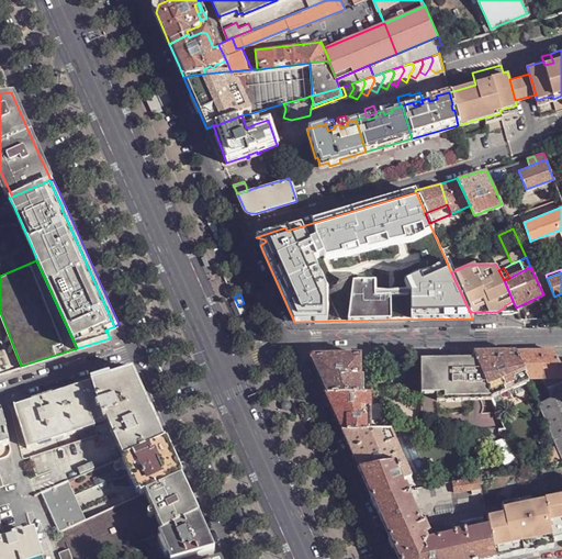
[(539,316),(552,316),(543,294),(520,305),(526,316),(539,316)]
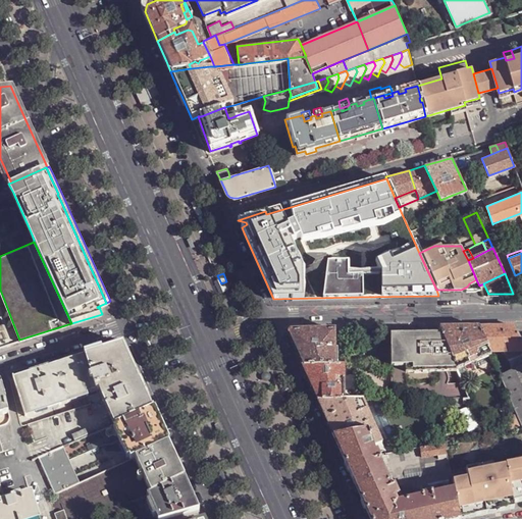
[(489,324),(478,324),(489,350),(504,350),(512,367),(512,368),(521,362),(521,342),(514,323),(506,323),(489,324)]
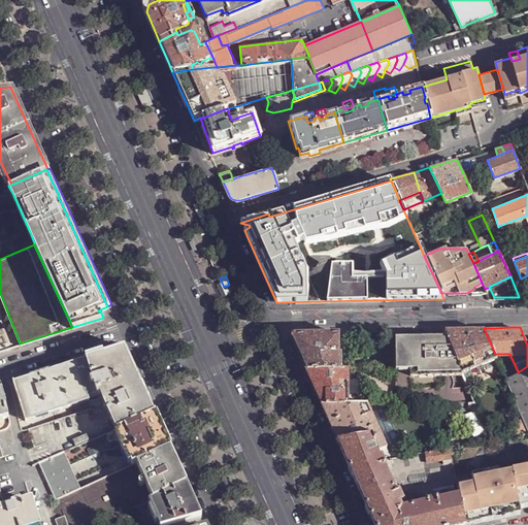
[(495,354),(484,328),(462,329),(444,329),(447,334),(460,365),(462,370),(496,356),(495,354)]
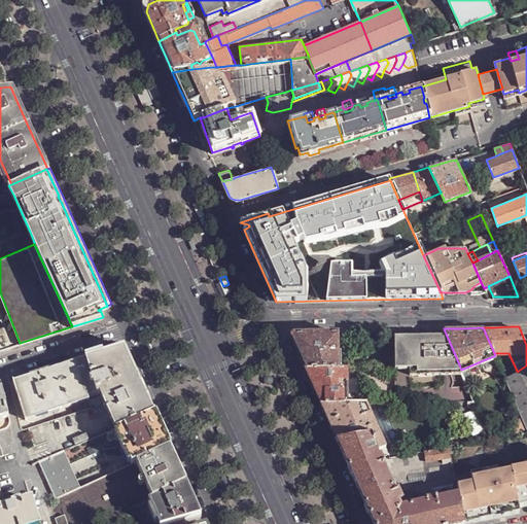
[(339,367),(339,330),(293,332),(291,334),(291,335),(300,355),(306,368),(339,367)]
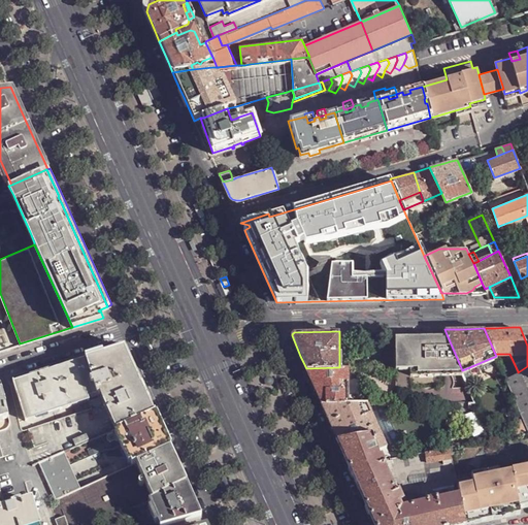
[(410,373),(463,372),(462,370),(460,365),(447,334),(424,334),(424,342),(395,342),(395,349),(395,366),(395,367),(410,367),(410,373)]
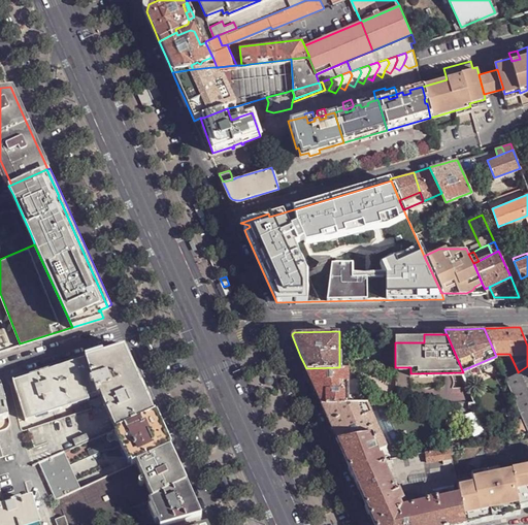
[(14,379),(13,379),(13,380),(26,418),(37,415),(36,411),(58,404),(60,407),(89,398),(100,394),(116,427),(118,426),(154,411),(153,409),(151,411),(147,402),(149,401),(149,400),(146,401),(144,396),(143,393),(145,393),(144,392),(142,392),(139,384),(141,383),(140,382),(138,383),(138,381),(135,374),(136,374),(136,373),(134,373),(131,366),(133,365),(132,364),(130,364),(128,359),(127,356),(129,355),(128,354),(126,355),(123,349),(114,352),(113,349),(112,349),(112,352),(106,354),(105,352),(104,352),(104,355),(97,357),(96,354),(95,354),(96,357),(89,359),(88,357),(86,357),(87,360),(78,362),(77,360),(76,360),(77,363),(69,365),(68,362),(67,363),(68,365),(60,367),(60,365),(58,365),(59,368),(43,372),(42,370),(37,371),(37,372),(14,379)]
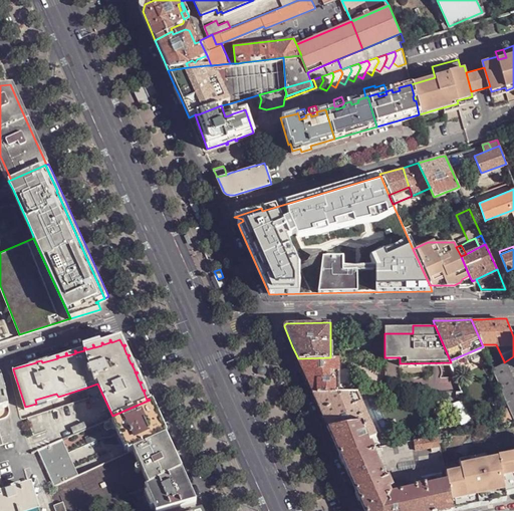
[(384,356),(384,339),(373,339),(373,356),(384,356)]
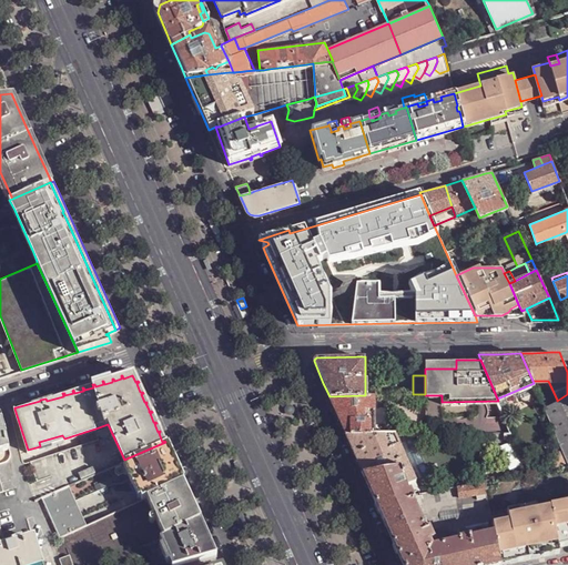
[(566,460),(567,463),(567,462),(567,394),(557,401),(557,400),(544,406),(550,422),(556,436),(559,442),(560,445),(565,455),(566,460)]
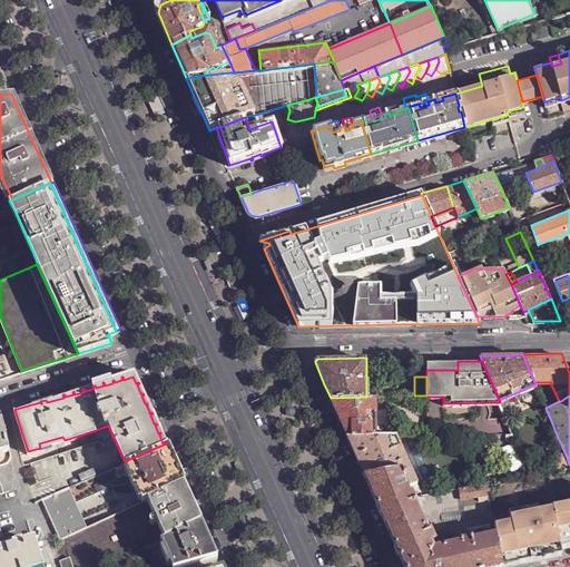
[(347,434),(376,434),(375,397),(366,397),(331,398),(340,417),(347,434)]
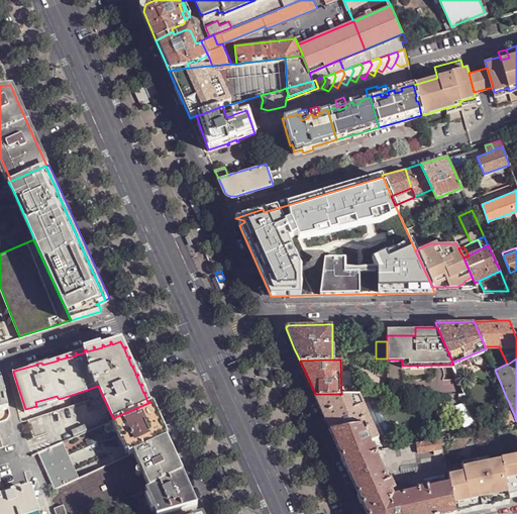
[(341,394),(353,393),(354,388),(353,384),(353,380),(353,369),(353,365),(353,360),(340,360),(341,394)]
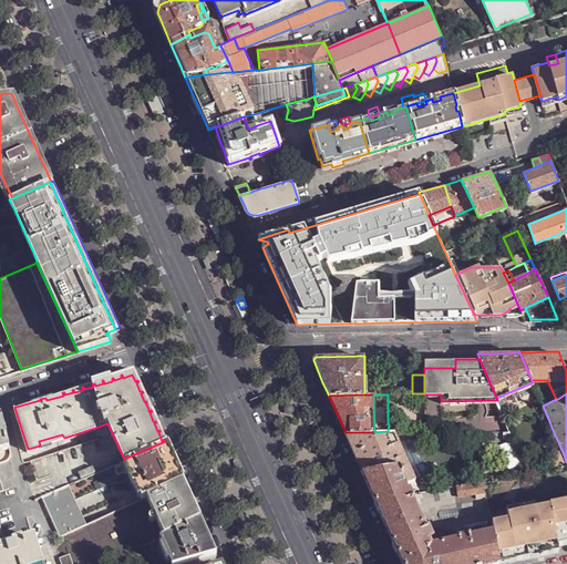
[(441,419),(441,401),(441,395),(424,395),(425,419),(441,419)]
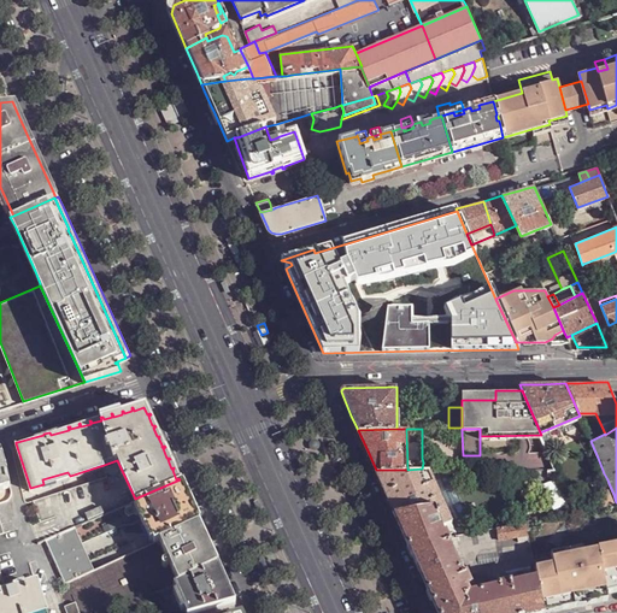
[(583,442),(591,461),(598,458),(591,441),(589,440),(583,442)]
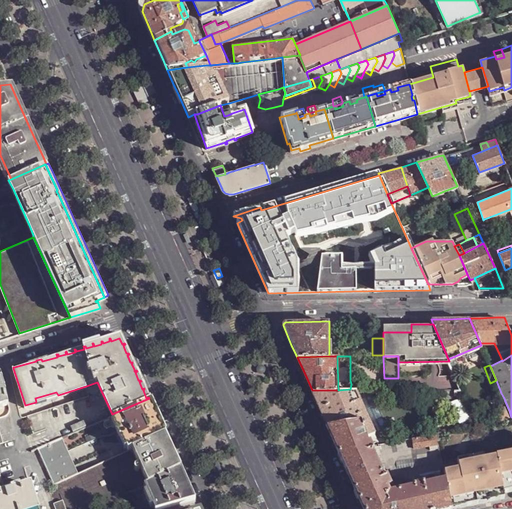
[(0,405),(9,402),(5,383),(1,371),(0,370),(0,405)]
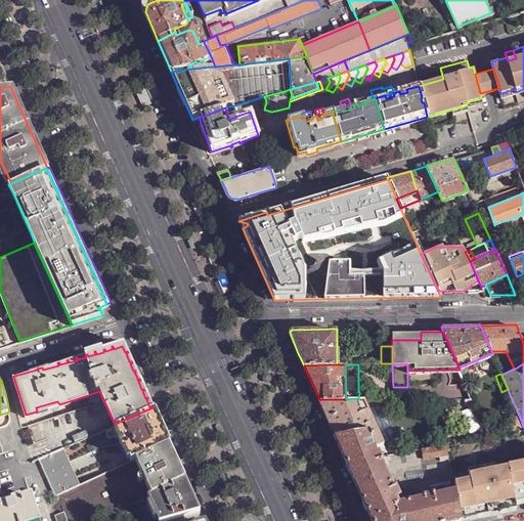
[(28,424),(39,457),(62,446),(95,432),(99,430),(102,429),(115,424),(99,391),(88,395),(90,403),(28,423),(28,424)]
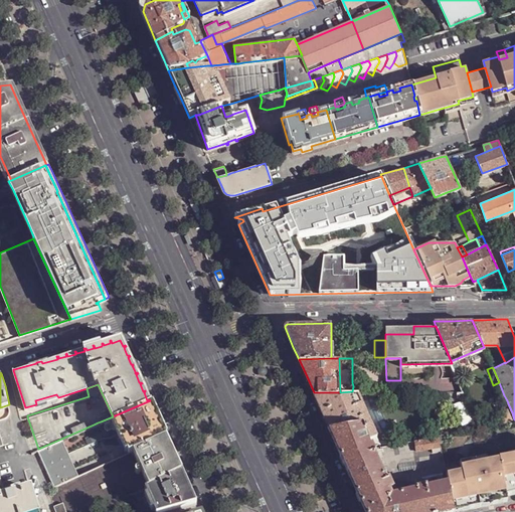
[(364,422),(367,438),(376,435),(377,435),(370,418),(364,406),(358,391),(352,391),(340,392),(314,392),(323,413),(330,428),(364,422)]
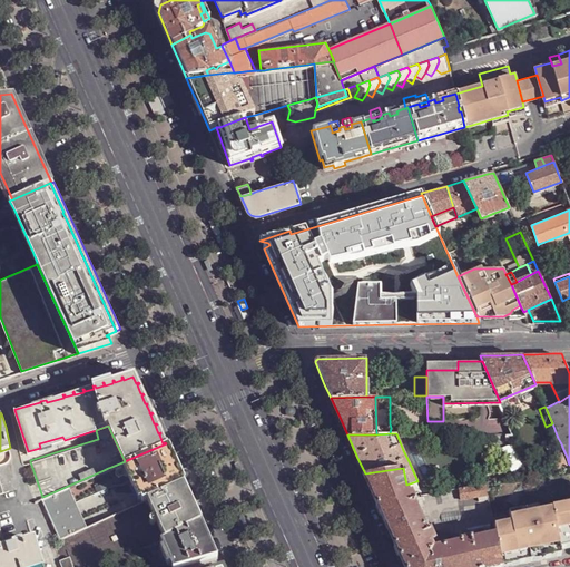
[(166,443),(127,460),(140,490),(182,472),(175,458),(168,442),(166,443)]
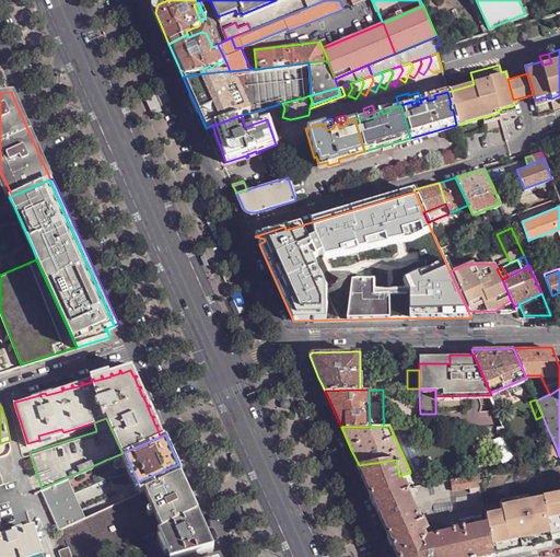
[(546,442),(549,450),(557,449),(552,439),(546,442)]
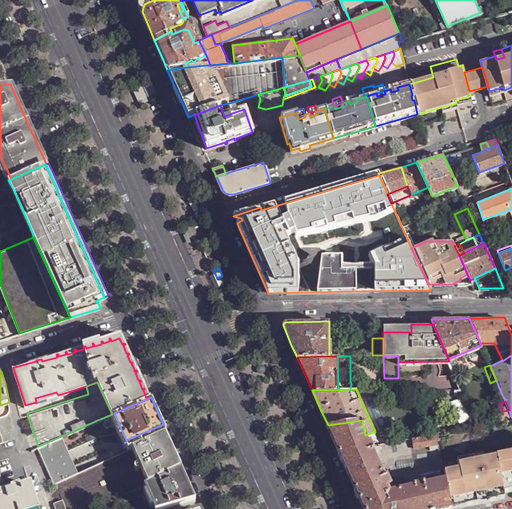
[(0,405),(0,440),(1,440),(0,436),(0,414),(6,412),(9,408),(10,407),(10,405),(9,402),(0,405)]
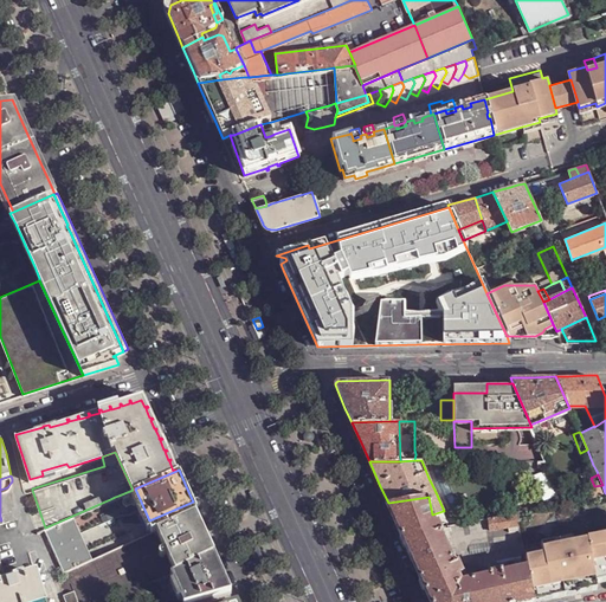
[(429,478),(436,492),(438,491),(439,487),(440,485),(439,481),(438,480),(436,478),(433,477),(432,477),(429,478)]
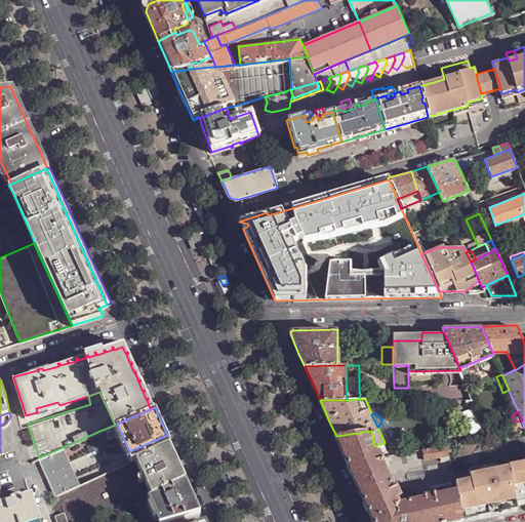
[(117,424),(115,425),(103,430),(104,433),(106,437),(108,442),(111,448),(129,451),(117,424)]
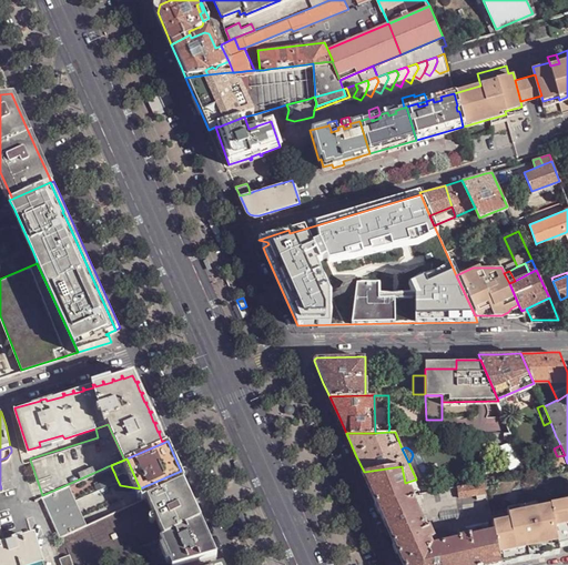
[(405,564),(486,564),(499,563),(493,532),(469,536),(469,534),(468,534),(458,536),(458,538),(426,544),(424,538),(433,535),(427,524),(424,526),(411,497),(413,496),(412,492),(409,488),(407,490),(405,483),(402,466),(364,472),(373,493),(379,508),(395,542),(405,564)]
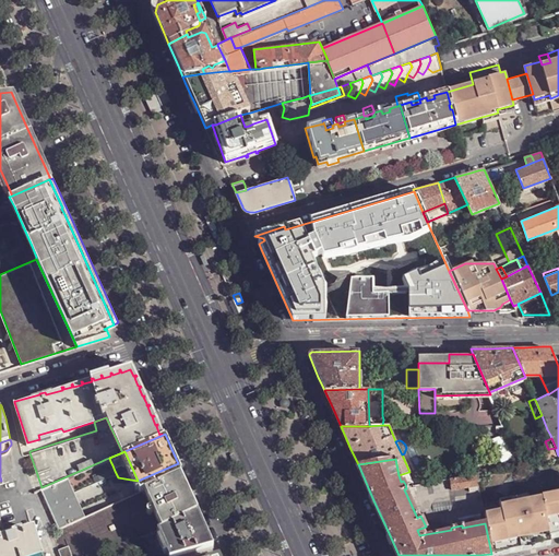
[(558,539),(558,459),(475,473),(484,519),(485,523),(491,554),(533,544),(558,539)]
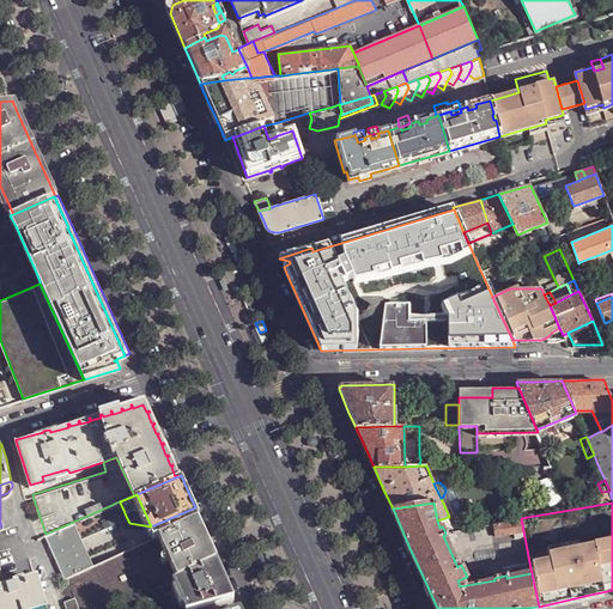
[(113,509),(117,519),(126,516),(123,510),(120,511),(119,506),(113,509)]
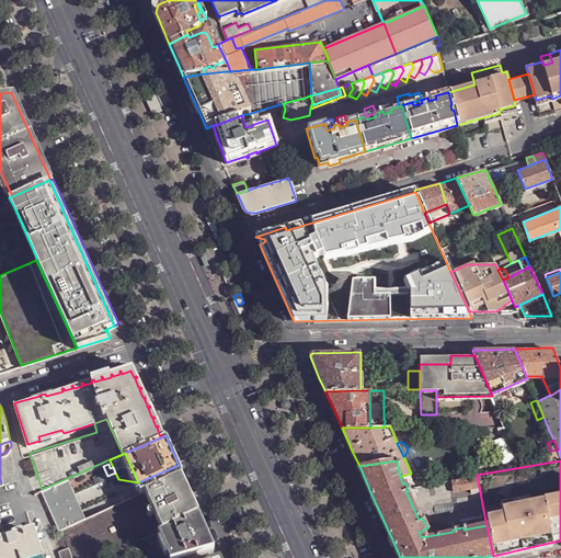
[(138,482),(141,492),(148,489),(182,474),(179,465),(138,482)]
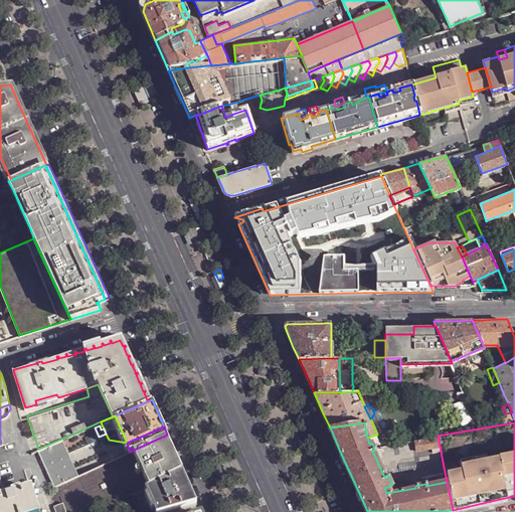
[(75,468),(77,475),(130,452),(127,443),(109,440),(106,434),(99,437),(66,450),(75,468)]
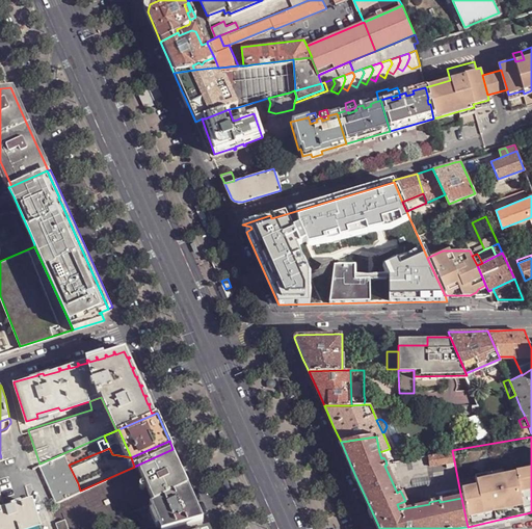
[(173,449),(140,464),(156,500),(184,486),(182,482),(187,480),(180,466),(173,449)]
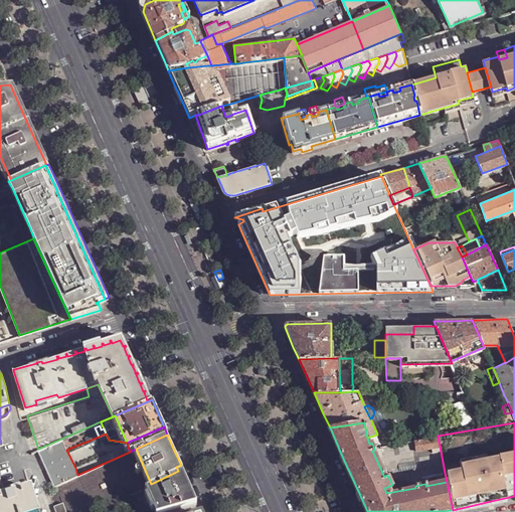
[(371,443),(379,442),(376,435),(367,438),(369,444),(371,443)]
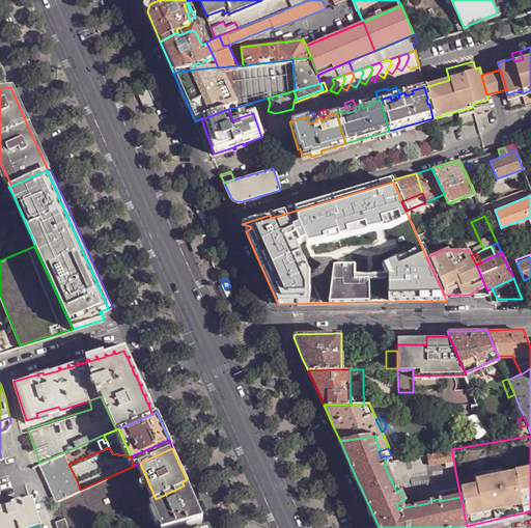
[(396,503),(398,508),(428,503),(428,501),(438,499),(437,497),(459,493),(451,449),(385,460),(386,464),(384,465),(396,492),(399,490),(404,500),(396,503)]
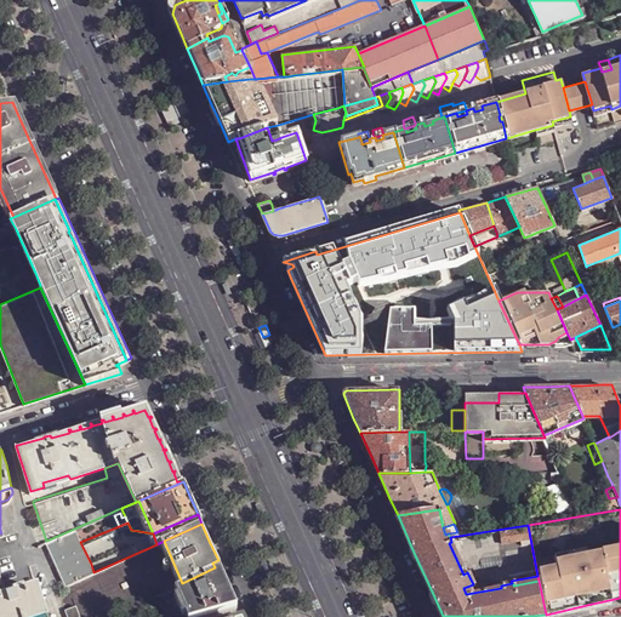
[(74,529),(46,541),(66,584),(93,572),(91,564),(80,542),(74,529)]
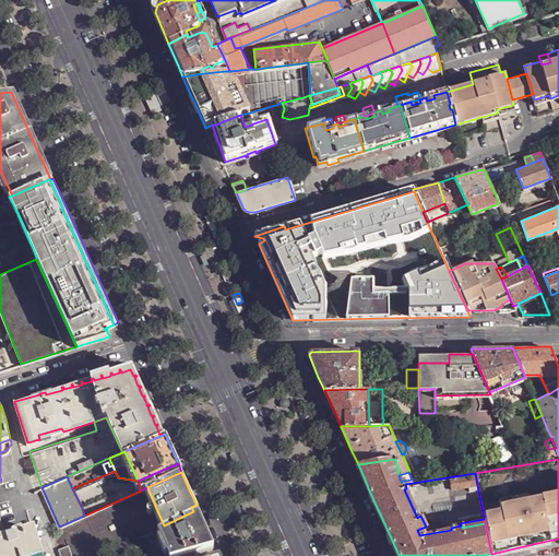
[(157,529),(170,555),(214,544),(204,523),(198,509),(193,511),(164,525),(157,529)]
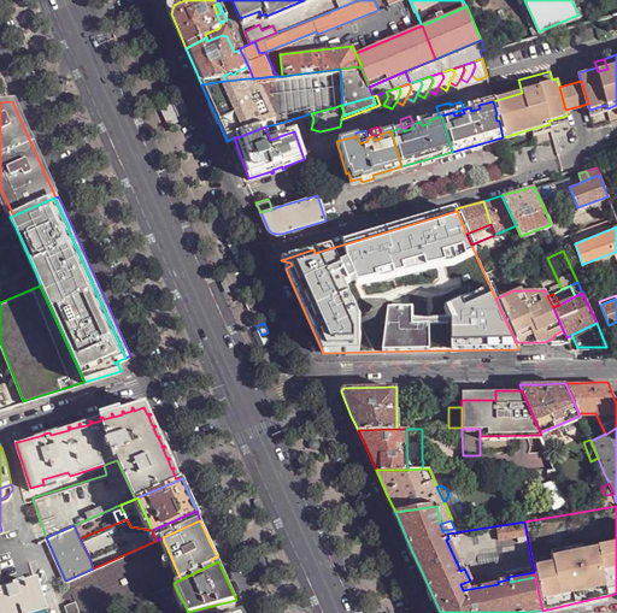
[(3,600),(0,600),(0,612),(47,612),(37,582),(6,591),(9,599),(3,600)]
